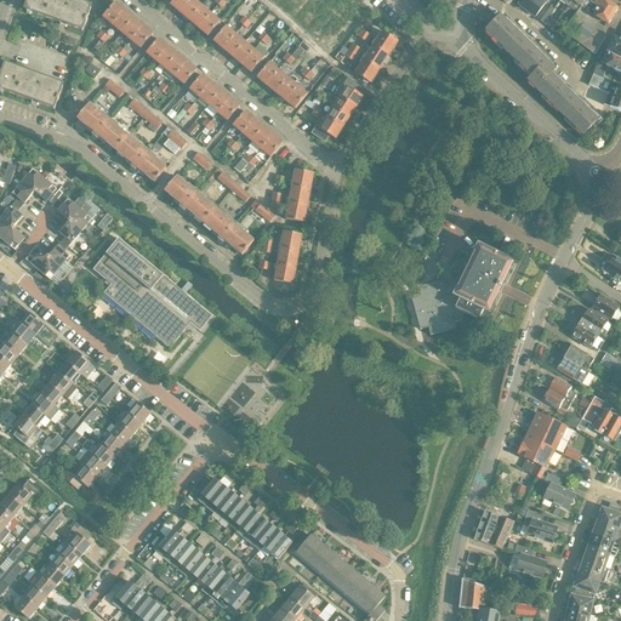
[(91,7),(69,0),(26,0),(26,1),(29,3),(26,11),(83,32),(91,7)]
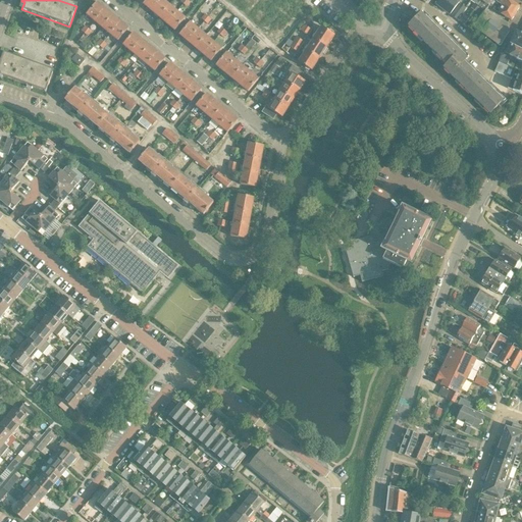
[(152,11),(161,0),(147,0),(144,4),(152,11)]
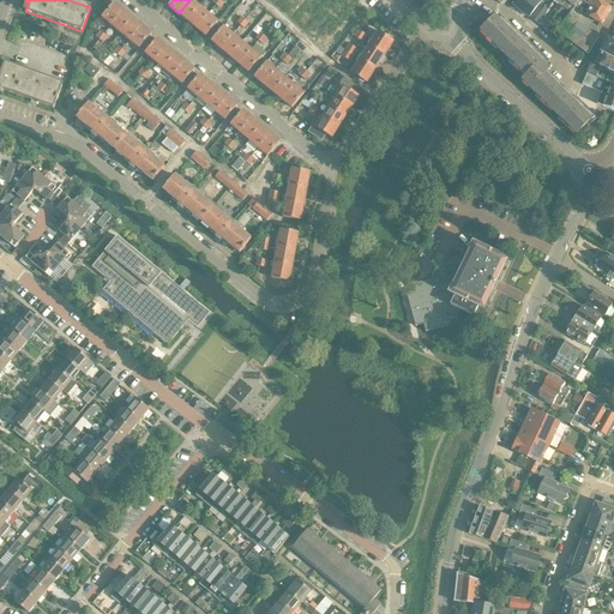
[(188,20),(200,6),(192,0),(190,0),(179,13),(188,20)]
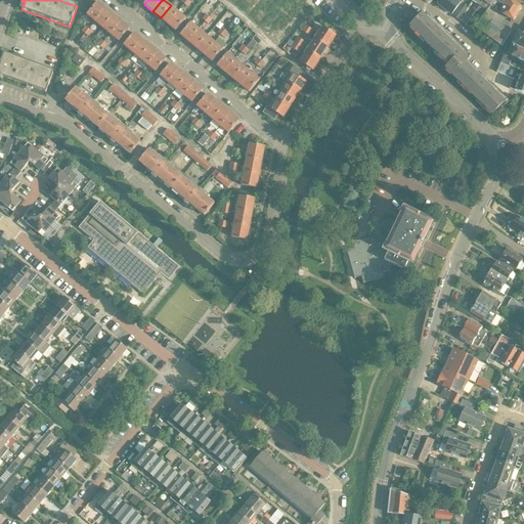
[(439,0),(437,3),(452,14),(462,2),(463,0),(439,0)]
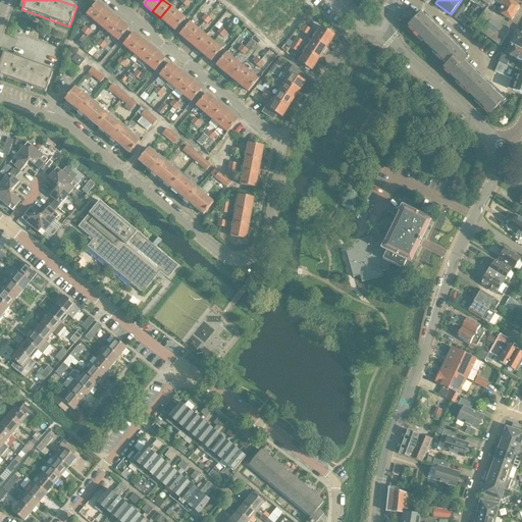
[(474,3),(471,8),(474,10),(478,6),(482,0),(471,0),(471,1),(474,3)]
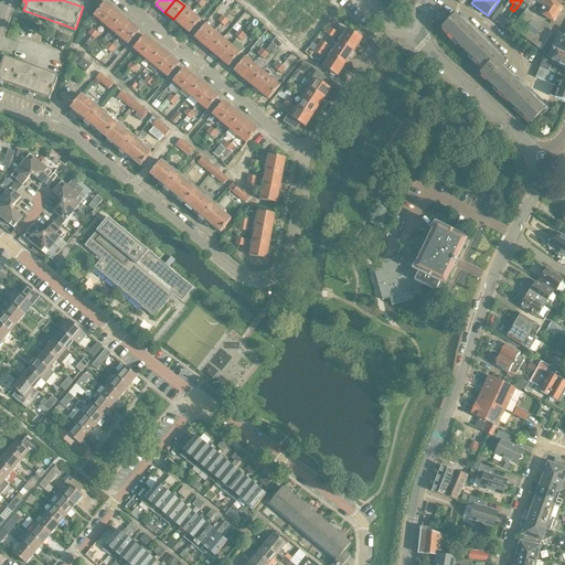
[(522,0),(518,7),(513,11),(516,14),(521,9),(524,12),(525,11),(529,8),(530,6),(534,0),(533,0),(522,0)]
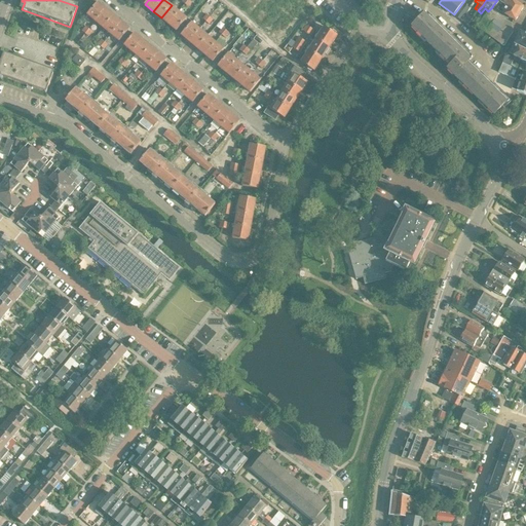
[(497,0),(493,5),(497,8),(496,10),(513,21),(515,22),(519,14),(497,0)]
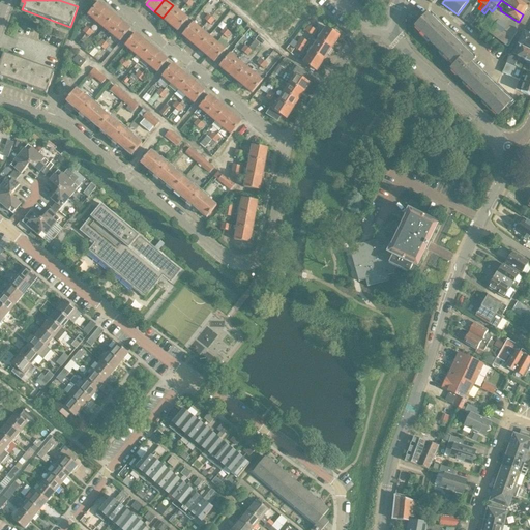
[(500,0),(501,0),(523,15),(527,7),(519,2),(520,0),(500,0)]
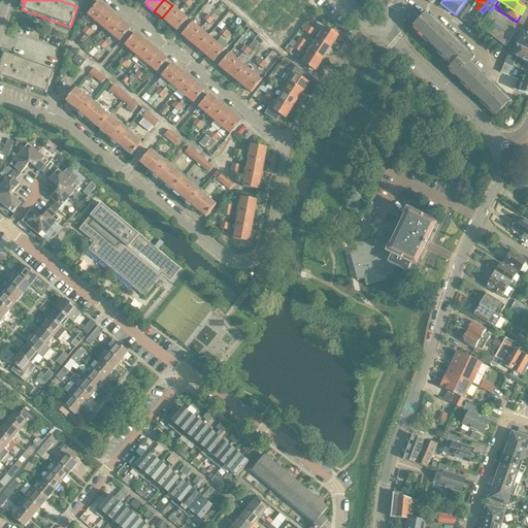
[(96,21),(106,9),(98,2),(88,14),(96,21)]
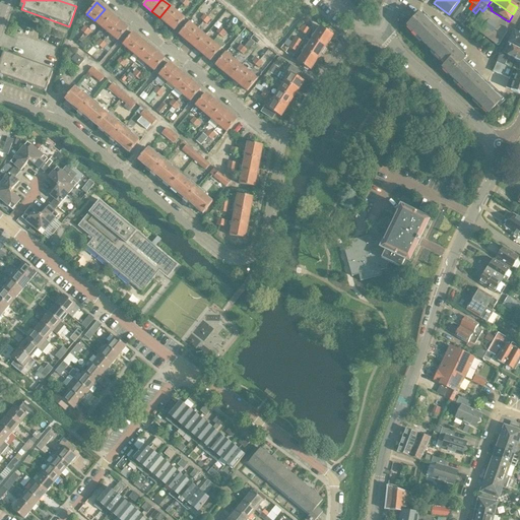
[(167,23),(177,12),(170,5),(159,17),(167,23)]
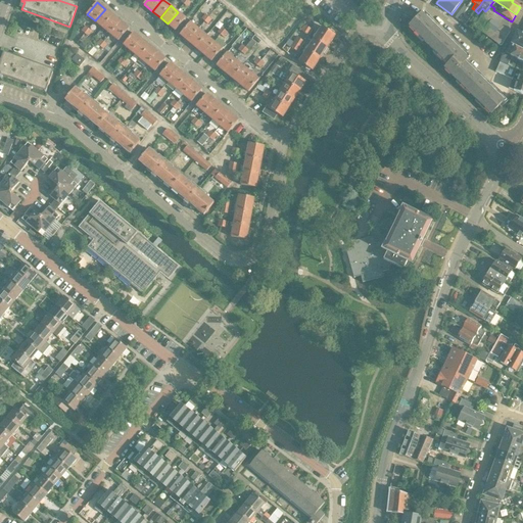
[(453,16),(458,19),(466,8),(461,5),(453,16)]
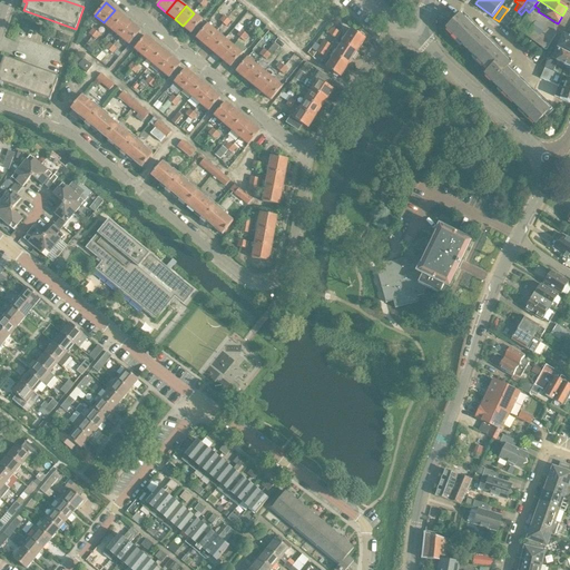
[(112,30),(124,18),(115,10),(104,22),(112,30)]
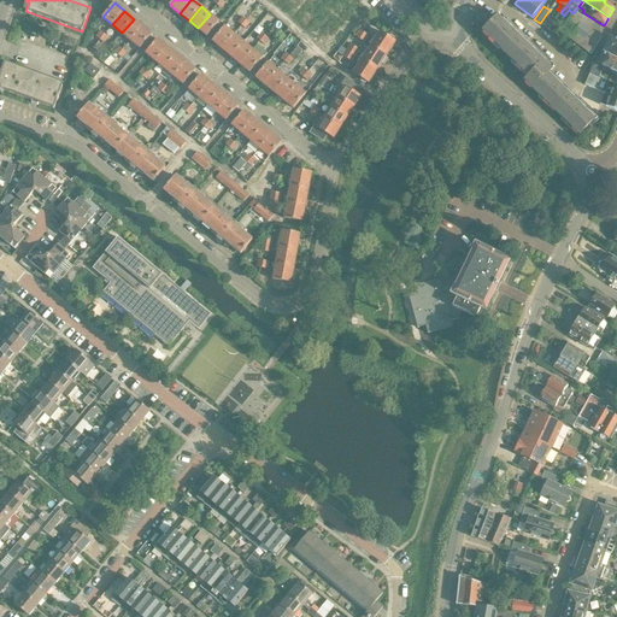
[(574,12),(573,13),(559,33),(589,54),(592,54),(601,39),(599,28),(574,12)]
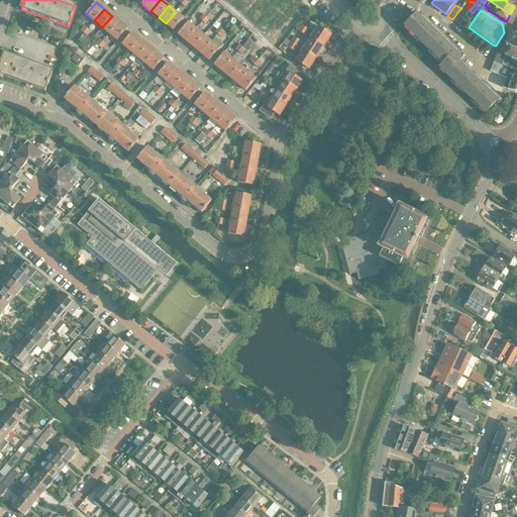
[(176,12),(166,23),(174,30),(184,18),(176,12)]
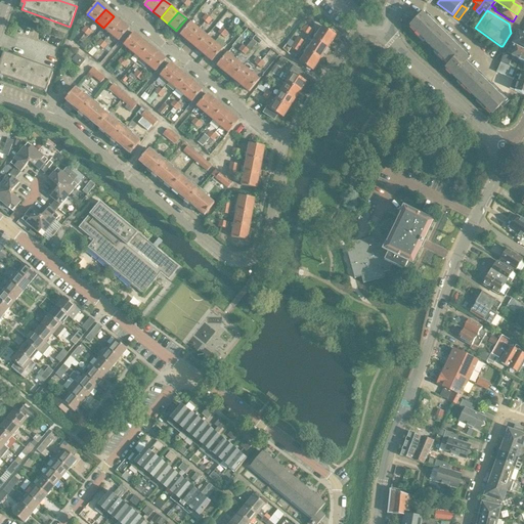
[(491,86),(467,61),(469,59),(423,14),(409,28),(448,66),(445,69),(491,115),(504,101),(489,88),(491,86)]
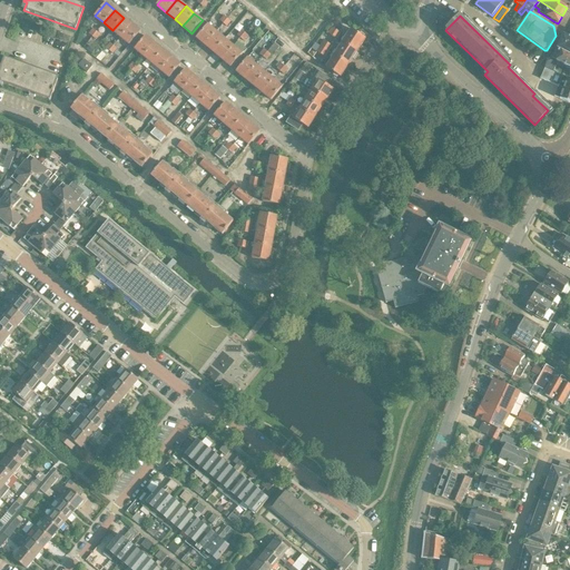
[(121,38),(131,25),(124,18),(112,30),(121,38)]
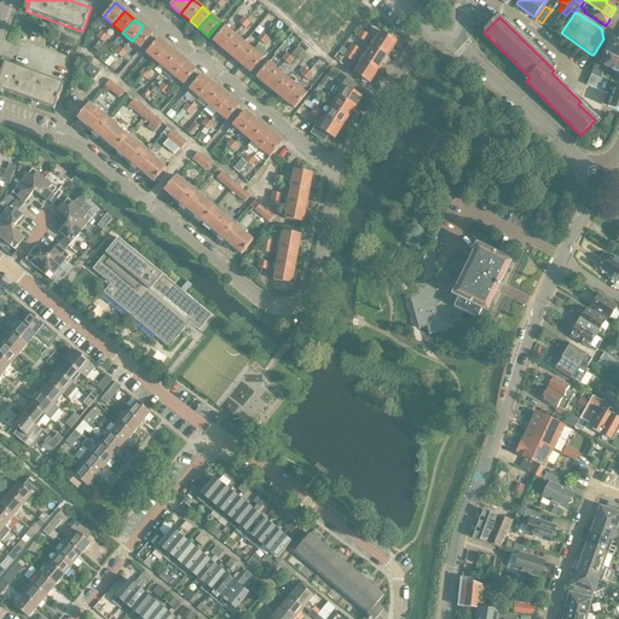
[(143,27),(132,41),(142,50),(152,35),(143,27)]
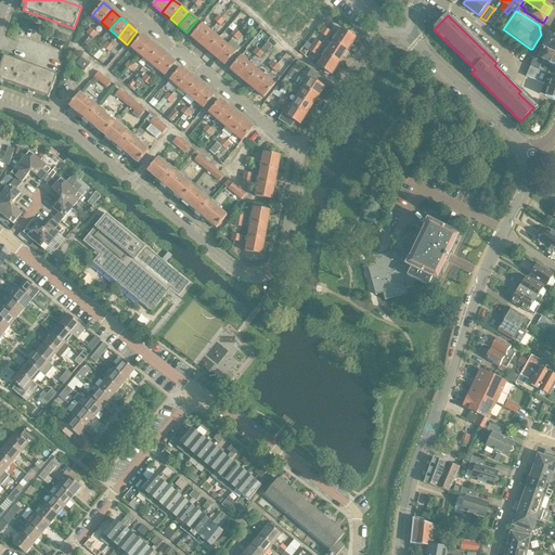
[(201,43),(211,31),(203,24),(192,37),(201,43)]
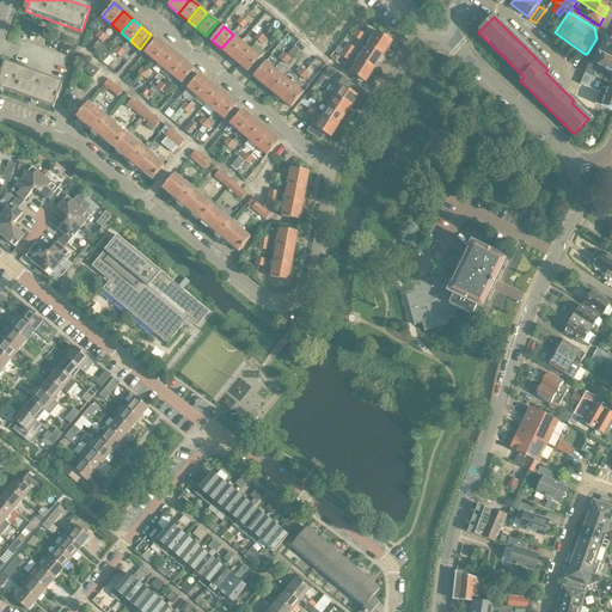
[(357,30),(353,36),(362,42),(366,36),(357,30)]
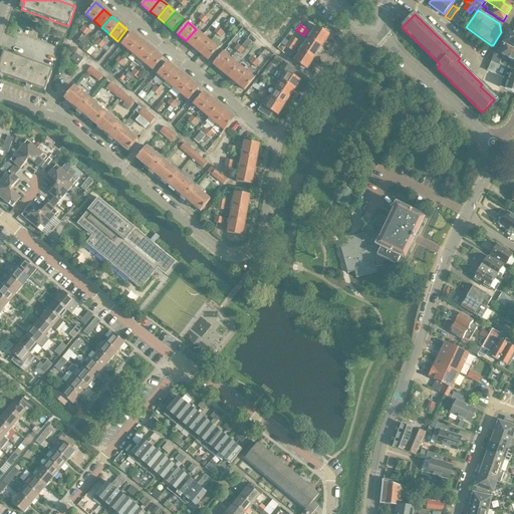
[(309,38),(322,46),(330,34),(317,26),(309,38)]
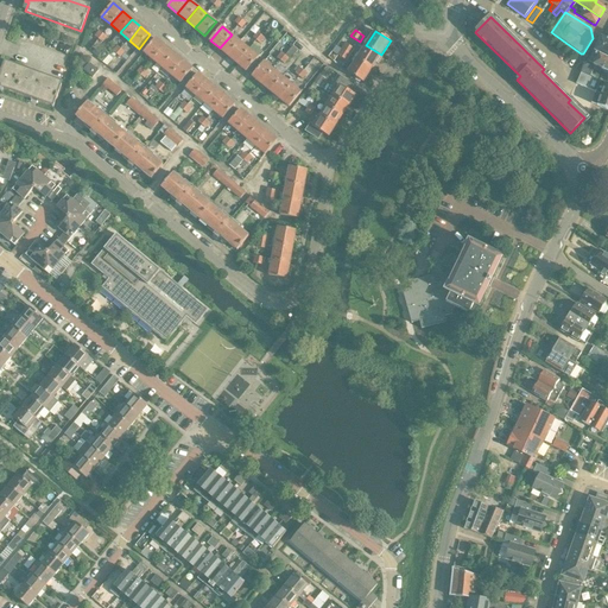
[(240,42),(232,35),(220,48),(228,56),(240,42)]
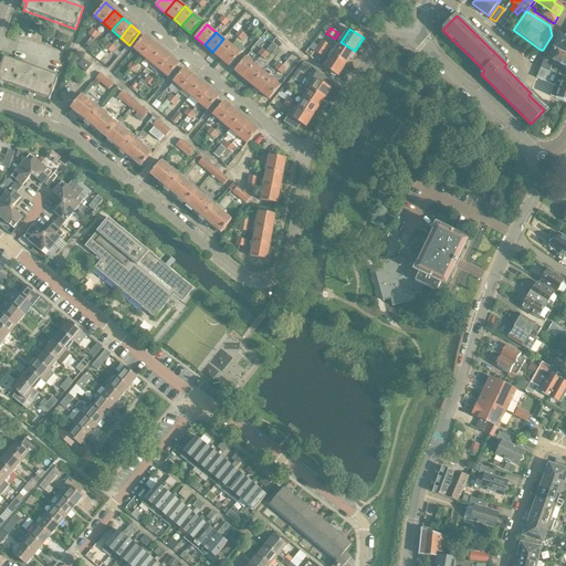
[(143,56),(154,43),(145,35),(134,49),(143,56)]
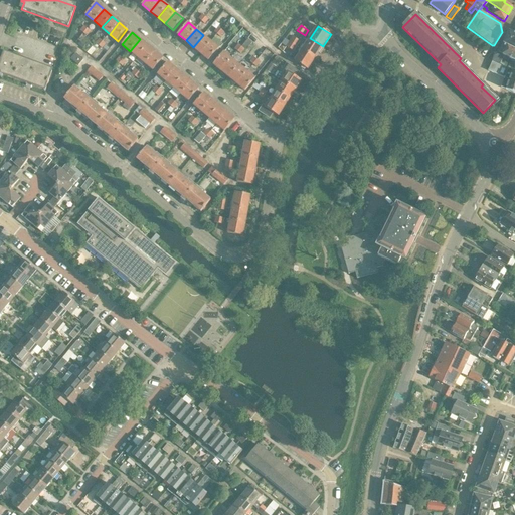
[(514,49),(514,35),(509,33),(503,44),(505,46),(505,45),(514,49)]
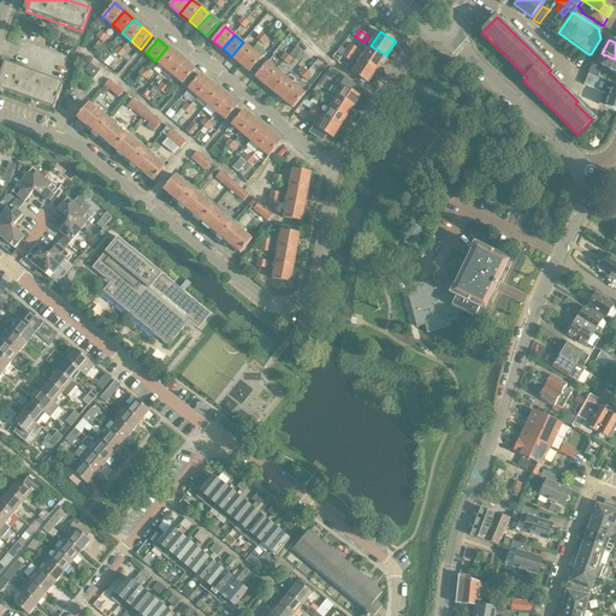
[(231,57),(241,65),(253,51),(243,42),(231,57)]
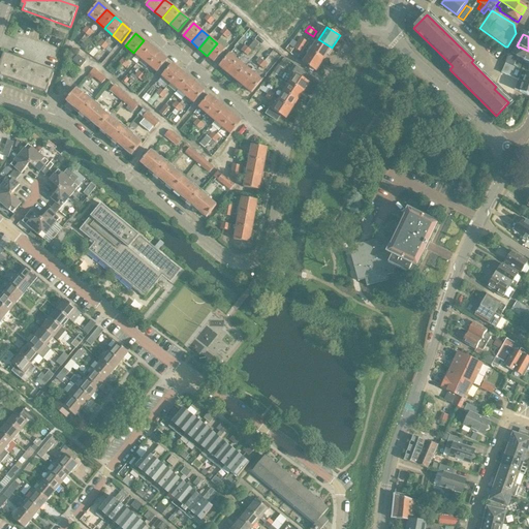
[(299,40),(297,42),(298,42),(305,48),(309,42),(301,37),(299,40)]
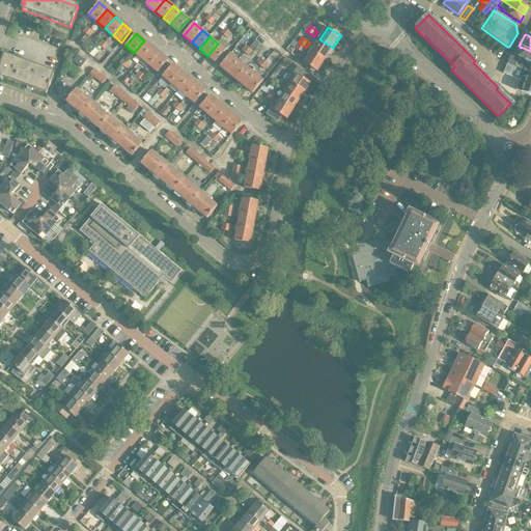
[(326,60),(333,48),(319,39),(312,52),(326,60)]
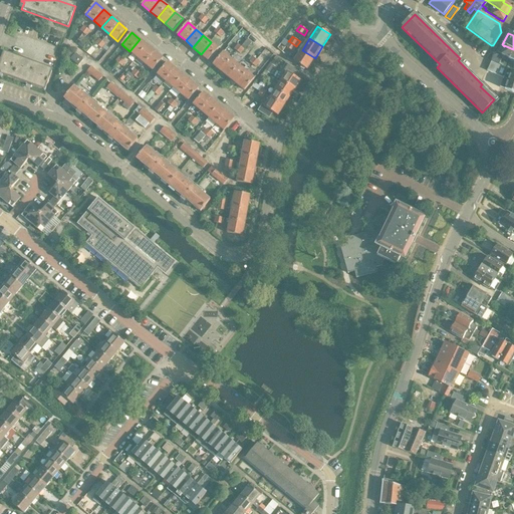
[(138,57),(147,45),(140,39),(130,51),(138,57)]
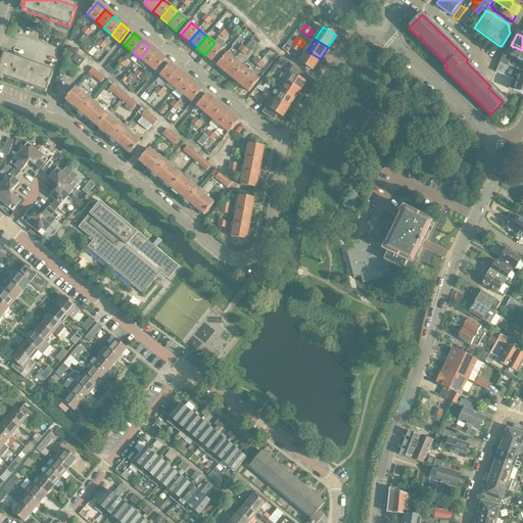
[(256,44),(252,40),(251,40),(245,47),(245,48),(242,52),(245,55),(248,50),(250,51),(256,44)]
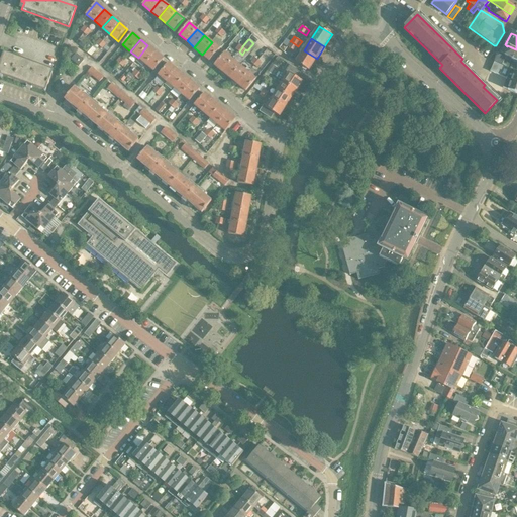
[(290,41),(287,46),(295,52),(298,46),(291,41),(290,41)]
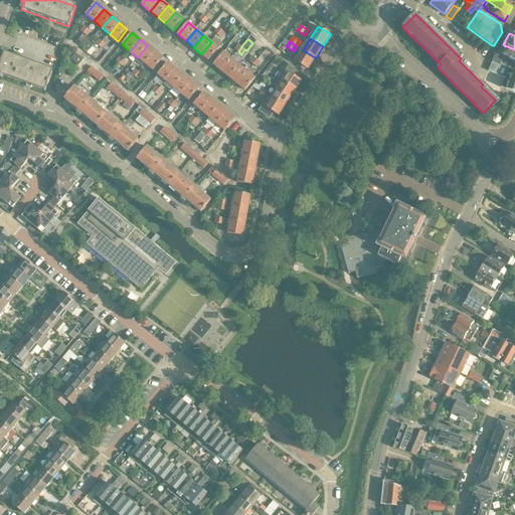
[(211,42),(201,54),(209,60),(219,48),(211,42)]
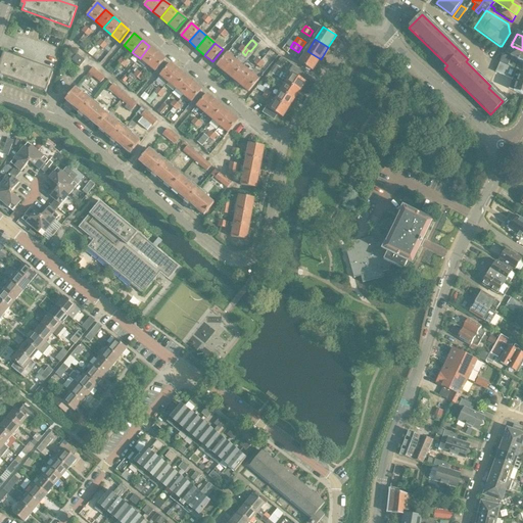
[(147,65),(157,53),(149,46),(140,58),(147,65)]
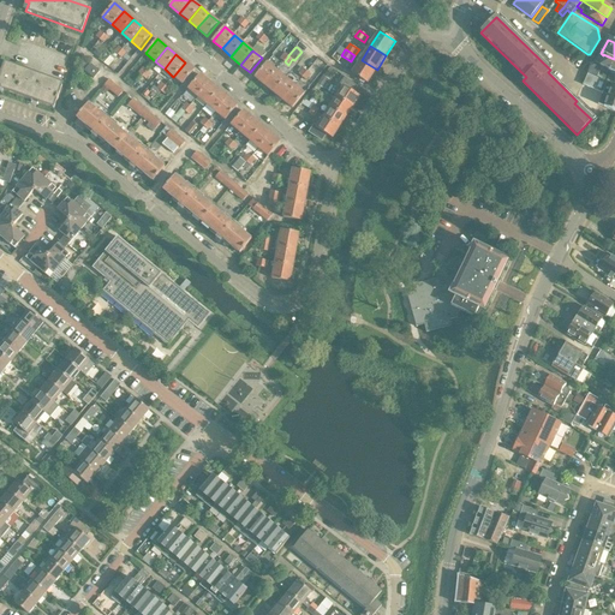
[(602,67),(614,72),(614,59),(603,54),(603,55),(602,58),(604,59),(601,65),(591,65),(587,75),(597,78),(602,67)]
